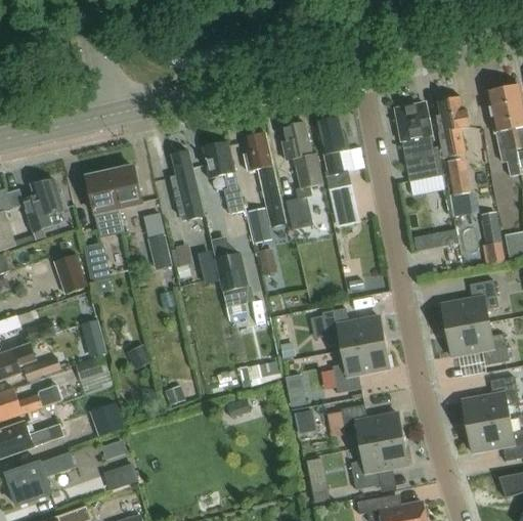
[(522,136),(521,126),(522,125),(522,106),(522,107),(517,83),(503,86),(504,89),(515,148),(522,145),(522,136)]
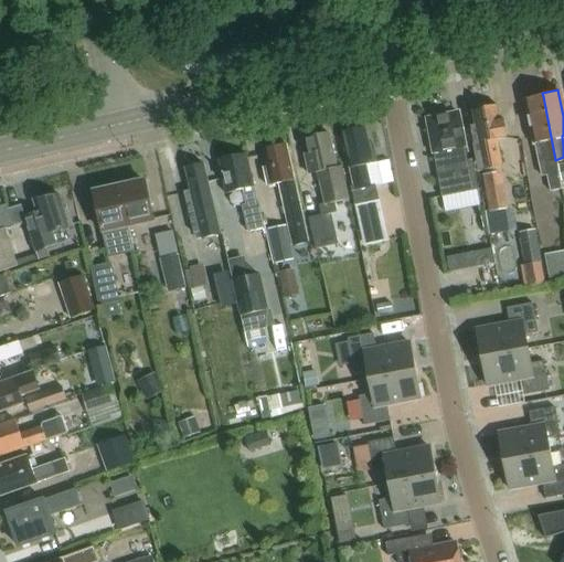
[(559,178),(555,160),(543,96),(542,93),(527,96),(532,122),(529,123),(532,142),(539,173),(544,172),(547,189),(561,187),(559,178)]
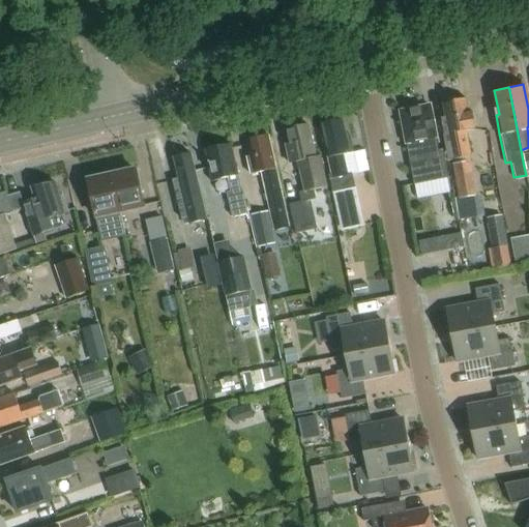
[(447,157),(452,156),(460,155),(460,159),(450,162),(457,197),(475,194),(468,153),(464,129),(474,127),(472,111),(468,111),(465,96),(457,98),(452,96),(445,97),(443,100),(442,101),(444,116),(441,116),(444,134),(442,134),(447,157)]
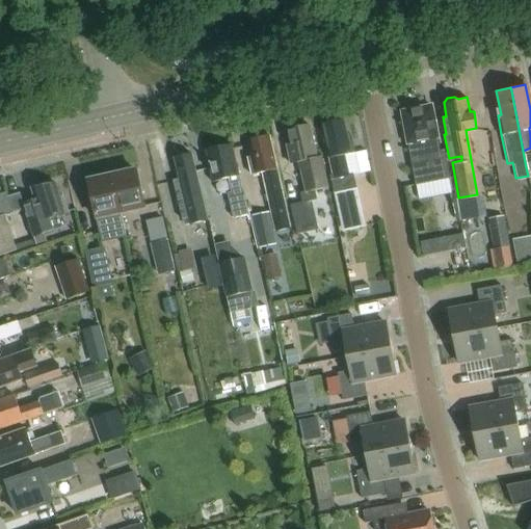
[(439,149),(437,142),(430,104),(417,106),(413,104),(408,105),(406,108),(401,109),(410,155),(416,182),(449,176),(444,148),(439,149)]
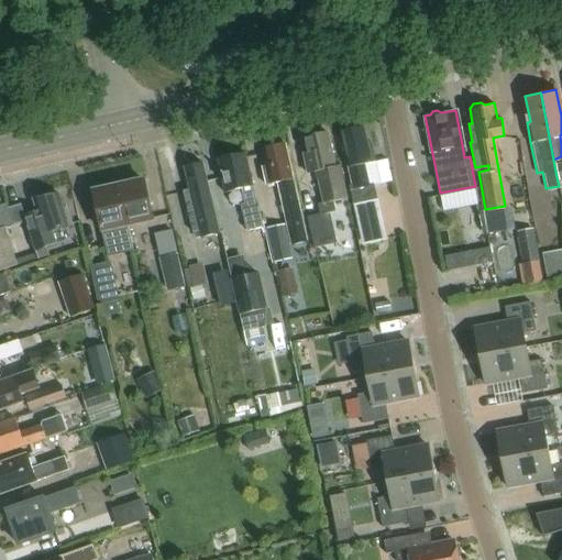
[(363,125),(353,128),(349,124),(344,125),(342,130),(339,130),(359,228),(382,223),(377,198),(376,199),(373,183),(367,184),(363,163),(374,161),(370,141),(366,141),(363,125)]
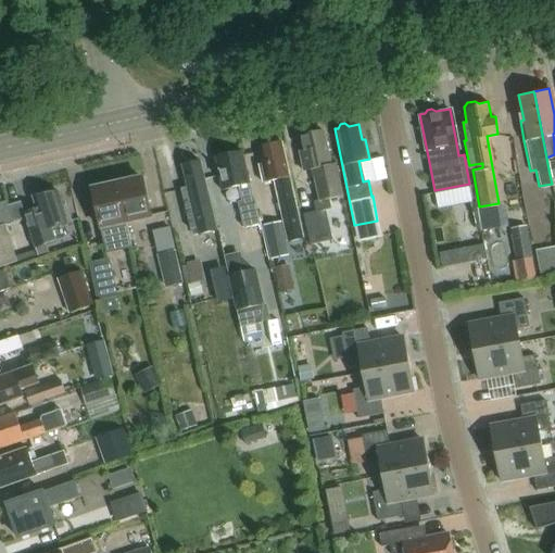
[(312,167),(316,188),(318,200),(313,201),(315,211),(303,213),(311,243),(332,238),(326,209),(331,208),(329,197),(342,195),(336,162),(329,164),(322,128),(299,134),(302,149),(298,150),(302,168),(312,167)]
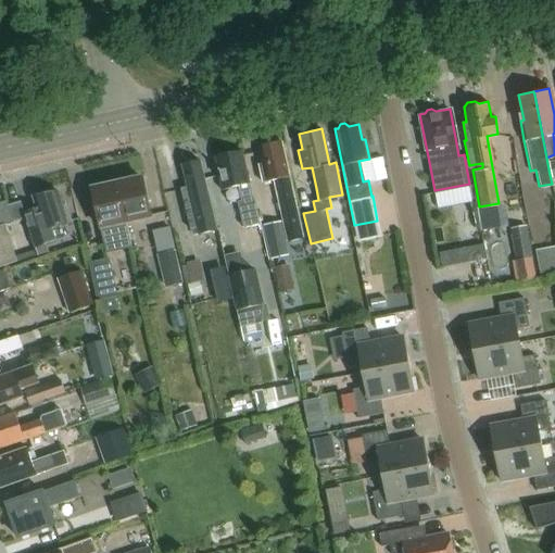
[(301,236),(298,221),(292,198),(280,140),(277,141),(274,139),(269,140),(267,143),(257,146),(262,162),(257,162),(262,181),(273,179),(277,201),(282,224),(286,239),(301,236)]
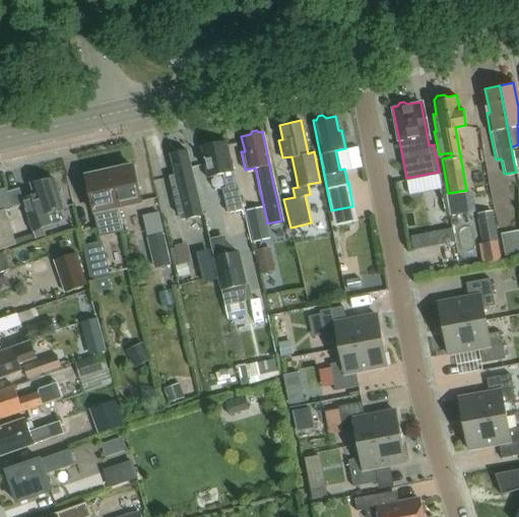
[(235,175),(233,175),(225,140),(212,143),(208,141),(205,141),(202,145),(199,145),(206,176),(222,173),(225,187),(222,187),(228,209),(243,206),(238,184),(237,184),(235,175)]
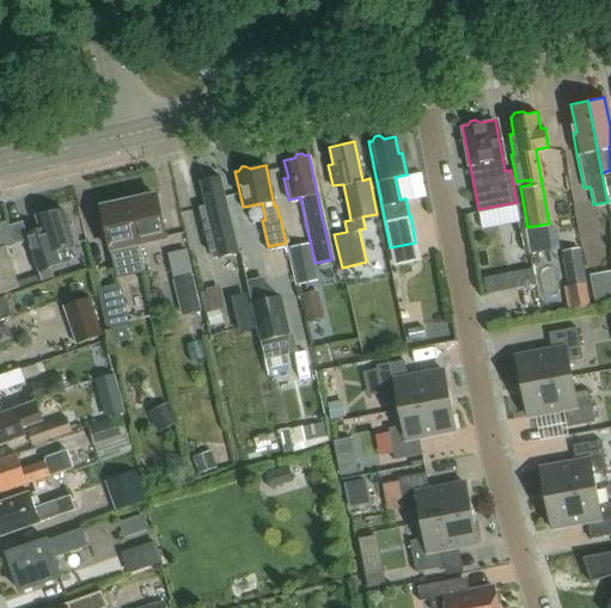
[(209,251),(217,250),(218,255),(237,250),(219,176),(215,176),(212,173),(207,174),(205,178),(200,179),(205,204),(199,206),(203,226),(209,251)]
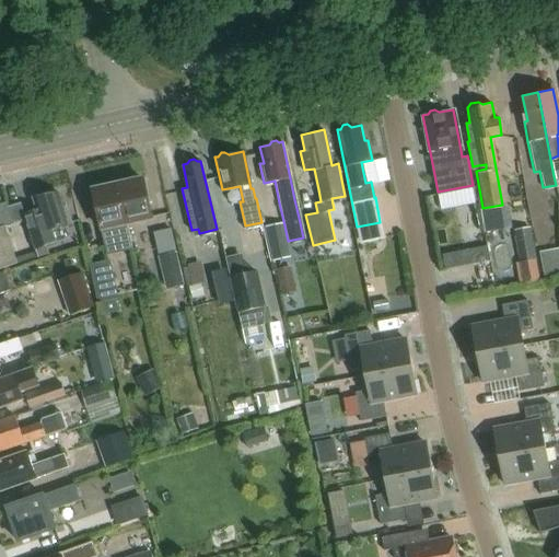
[(125,220),(151,215),(143,178),(117,184),(125,220)]
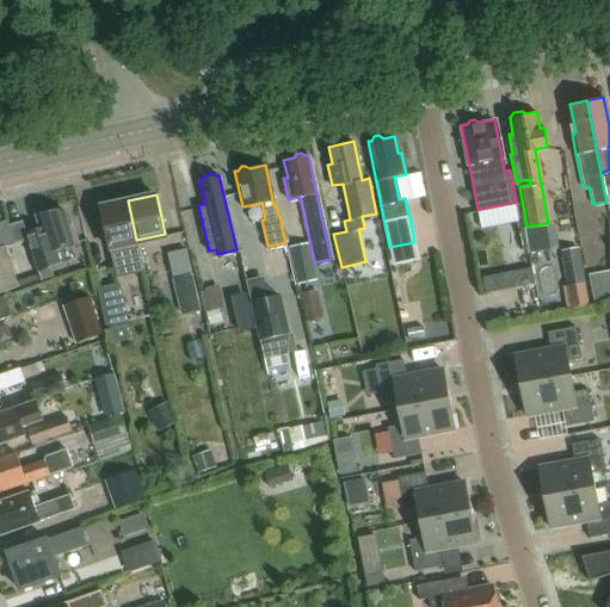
[(140,252),(136,240),(128,200),(99,206),(109,247),(116,245),(121,266),(131,264),(129,254),(140,252)]
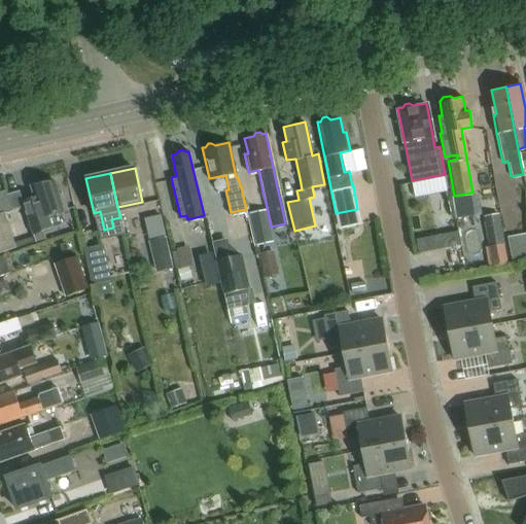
[(24,205),(36,241),(45,238),(42,229),(64,222),(60,211),(67,209),(62,194),(59,195),(53,178),(32,185),(35,196),(23,200),(20,189),(7,194),(11,209),(24,205)]
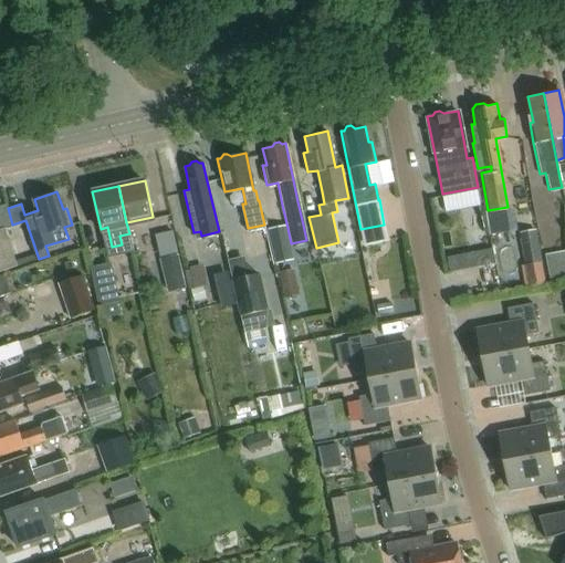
[(12,225),(8,208),(6,204),(0,206),(0,229),(6,227),(12,225)]
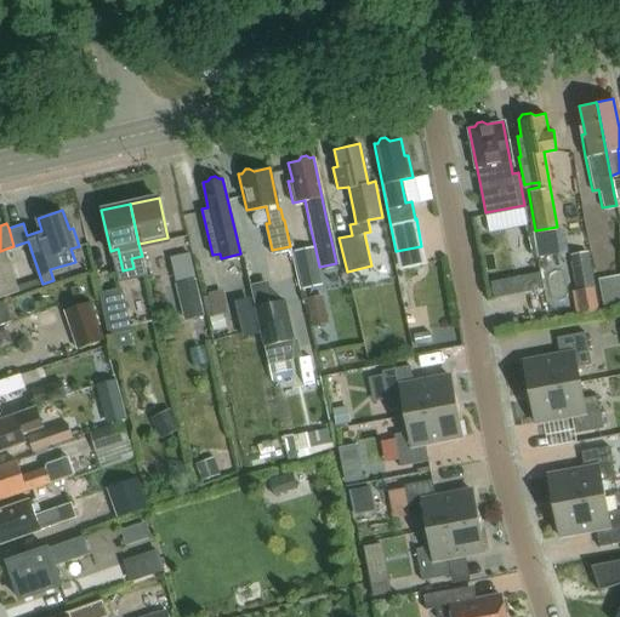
[(319,284),(310,244),(295,247),(303,287),(319,284)]
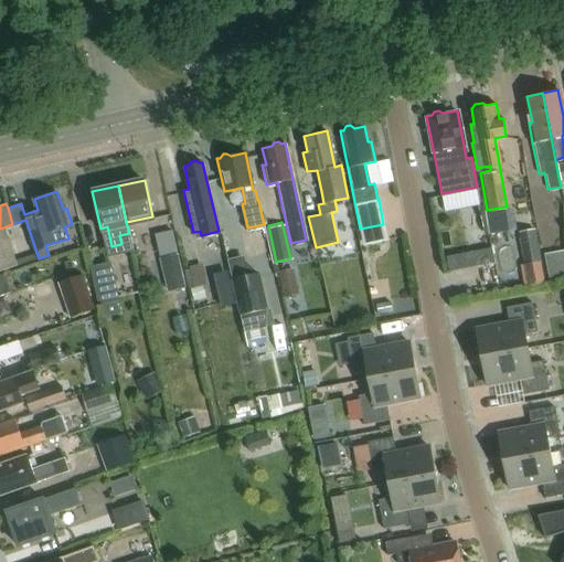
[(0,267),(17,262),(16,258),(6,226),(0,229),(0,267)]
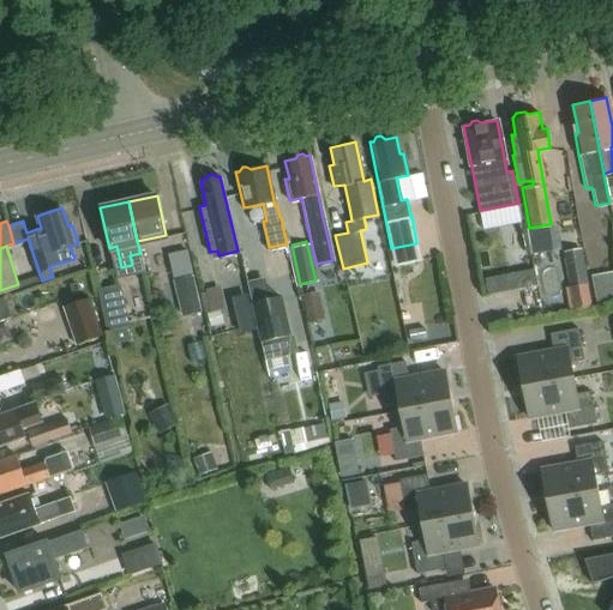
[(587,283),(588,282),(581,246),(563,251),(570,285),(565,287),(570,309),(592,305),(587,283)]
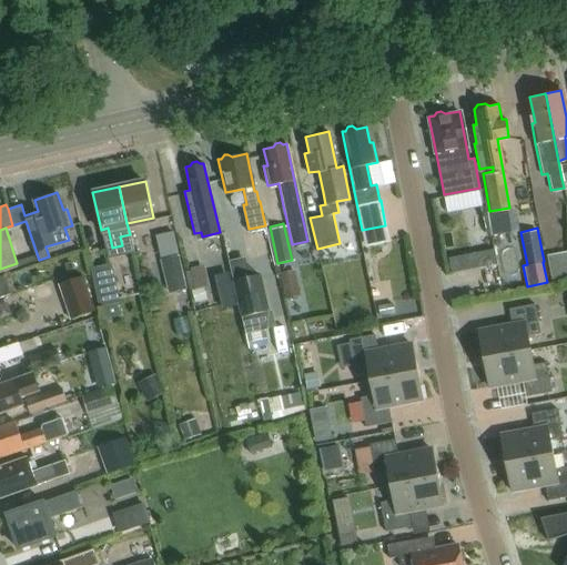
[(123,253),(133,251),(130,234),(120,236),(122,245),(123,253)]
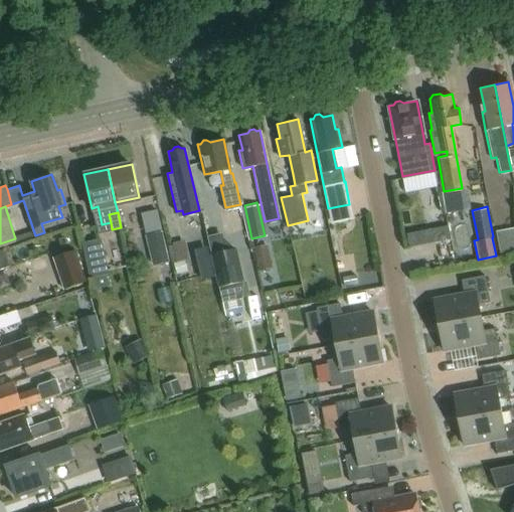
[(513,234),(513,227),(495,230),(498,252),(513,249),(513,234)]
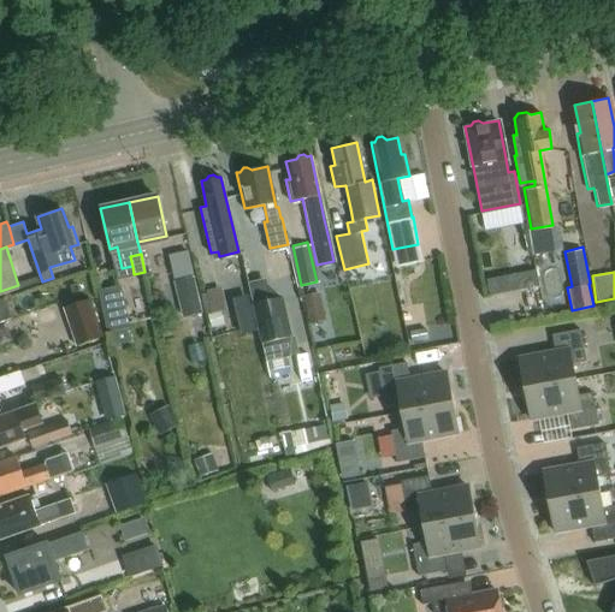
[(182,316),(202,312),(194,274),(173,279),(182,316)]
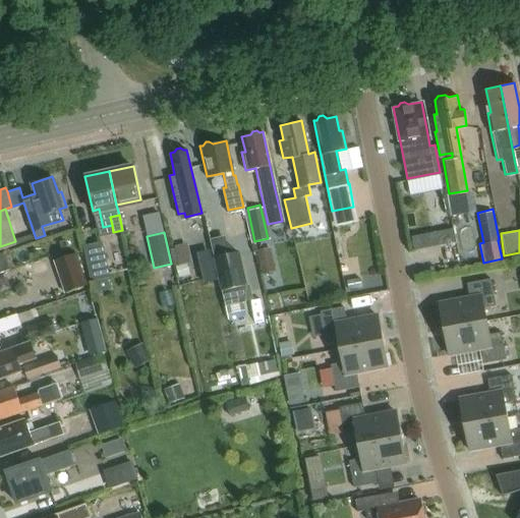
[(428,232),(410,236),(413,249),(430,246),(428,232)]
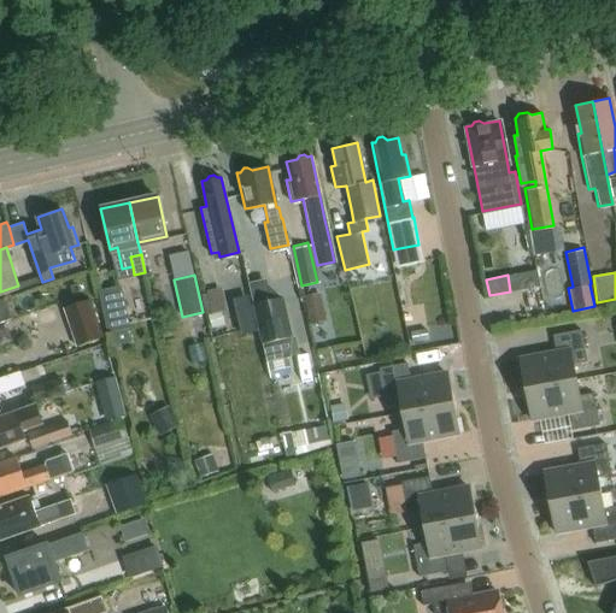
[(267,276),(247,280),(262,339),(292,331),(283,295),(271,298),(267,276)]
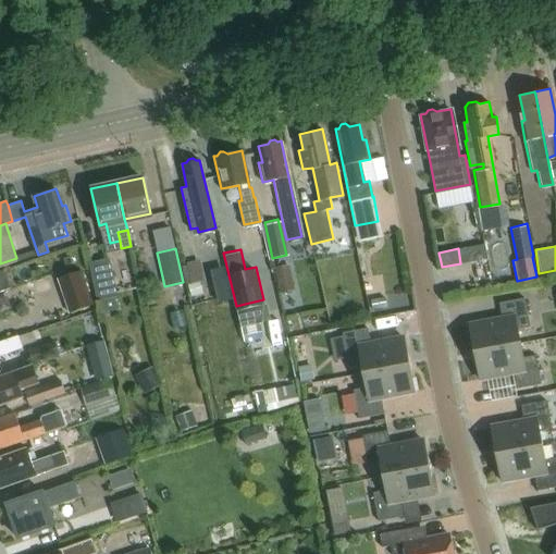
[(97,297),(116,293),(108,257),(88,260),(97,297)]
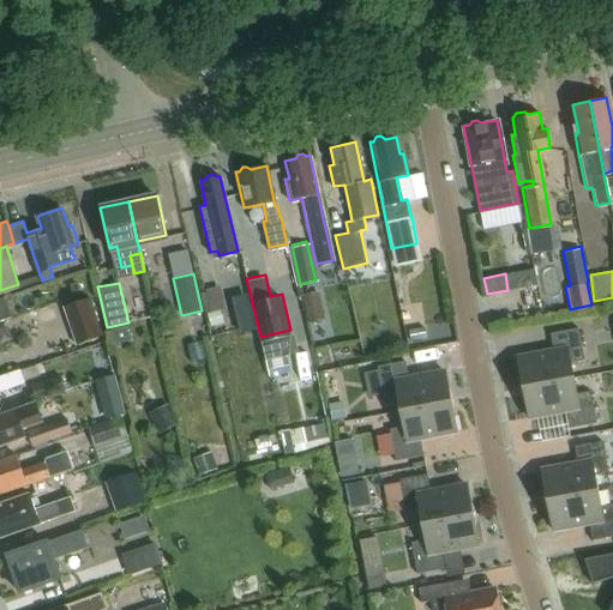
[(312,318),(331,315),(328,287),(308,289),(312,318)]
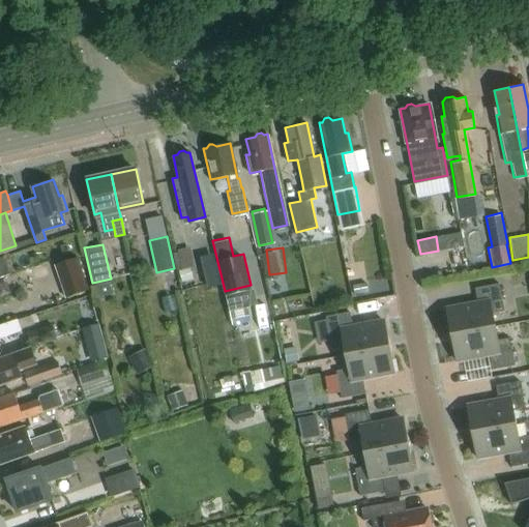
[(75,255),(53,262),(64,294),(86,287),(75,255)]
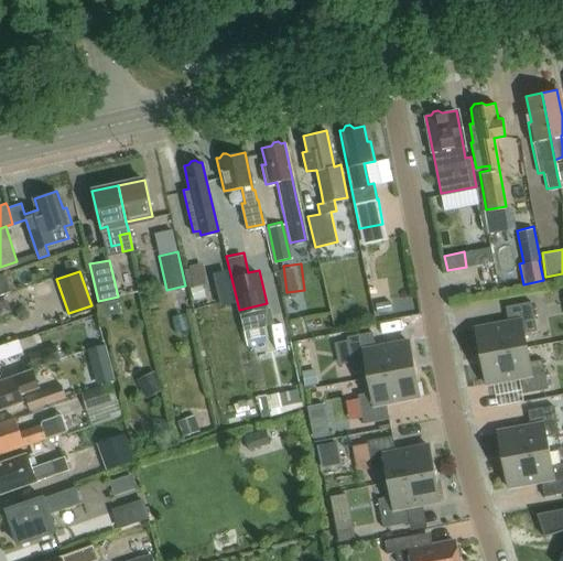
[(0,294),(10,291),(3,273),(0,273),(0,294)]
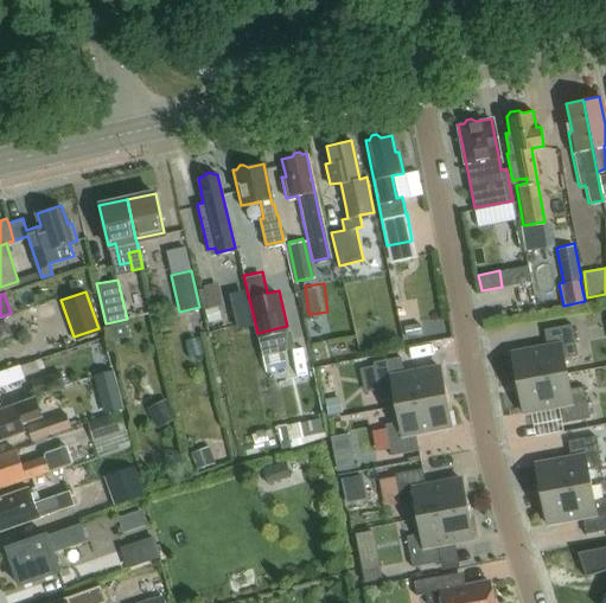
[(216,305),(204,308),(208,321),(221,318),(216,305)]
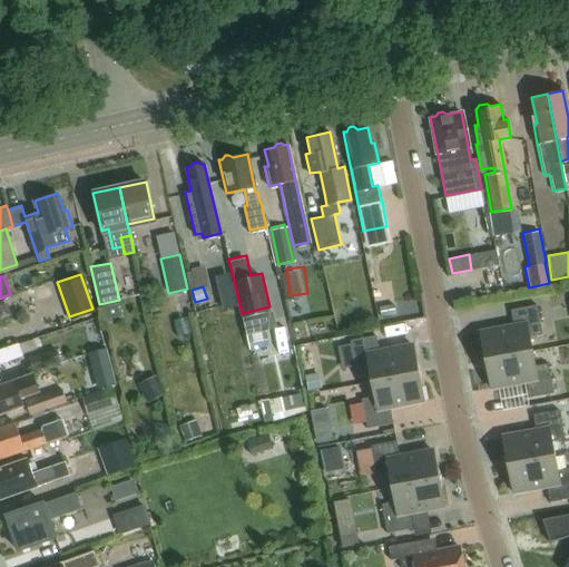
[(394,303),(379,306),(381,316),(396,313),(394,303)]
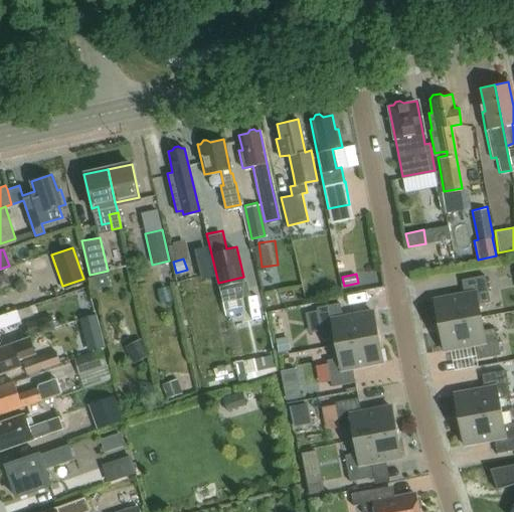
[(438,324),(481,316),(478,303),(490,301),(485,274),(461,279),(464,293),(433,299),(438,324)]
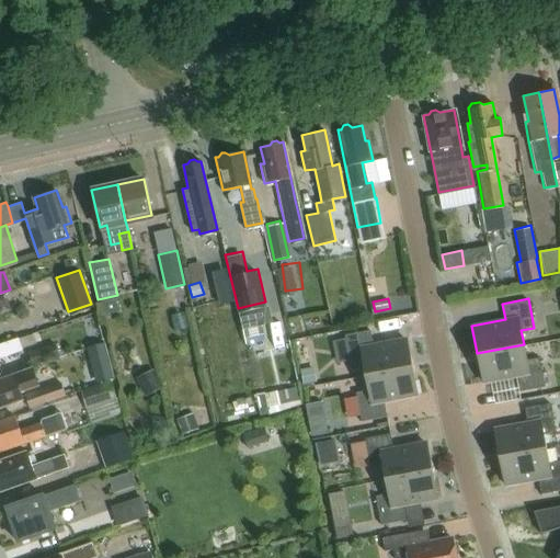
[(373,344),(372,340),(369,329),(344,333),(350,363),(362,360),(365,375),(411,366),(406,338),(373,344)]
